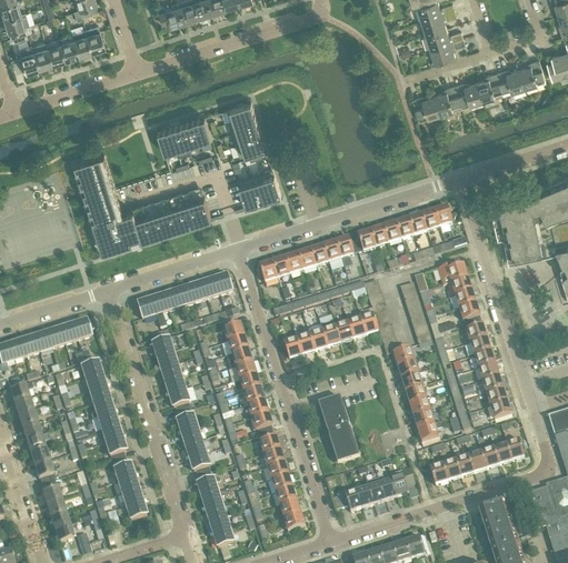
[(0,7),(2,14),(19,9),(16,0),(0,0),(0,7)]
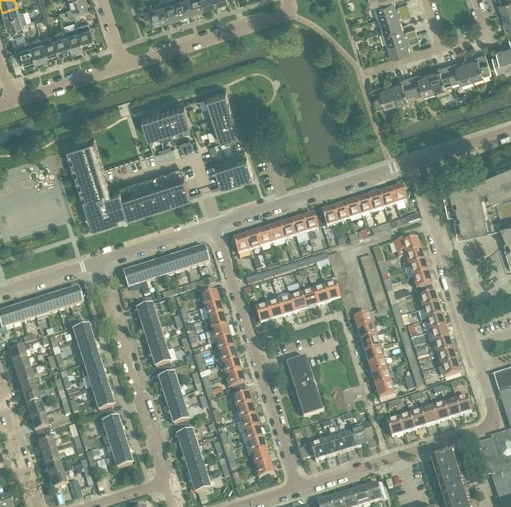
[(84,0),(70,5),(71,11),(86,6),(84,0)]
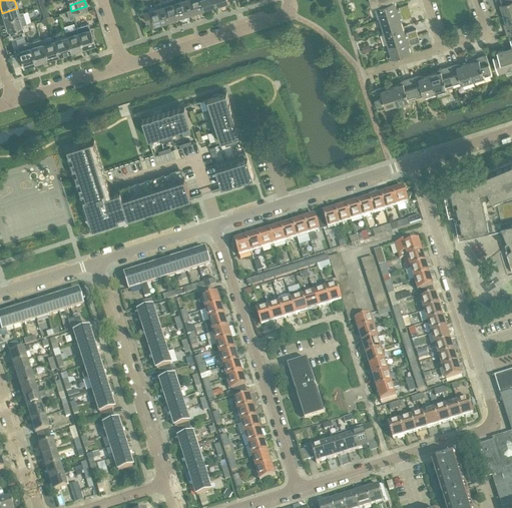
[(151,20),(163,15),(159,0),(152,0),(153,2),(146,5),(146,4),(140,6),(143,16),(149,14),(151,20)]
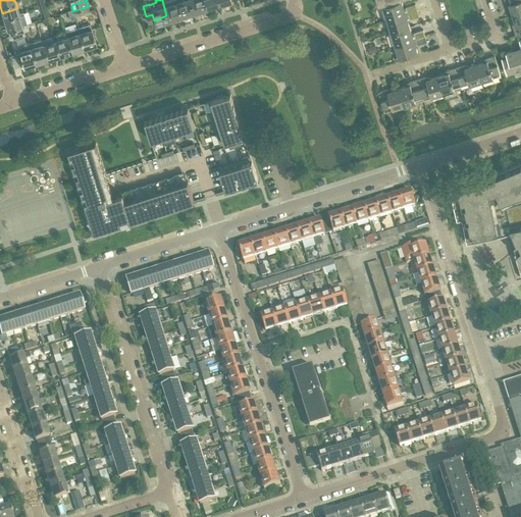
[(166,15),(179,12),(175,0),(162,0),(166,15)]
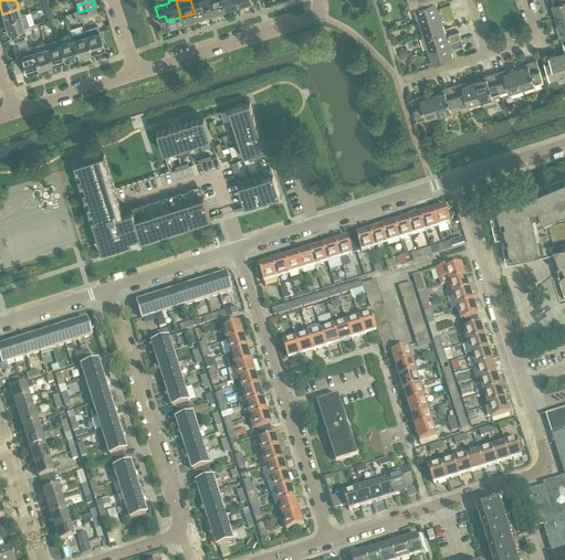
[(190,0),(195,13),(208,9),(205,0),(190,0)]
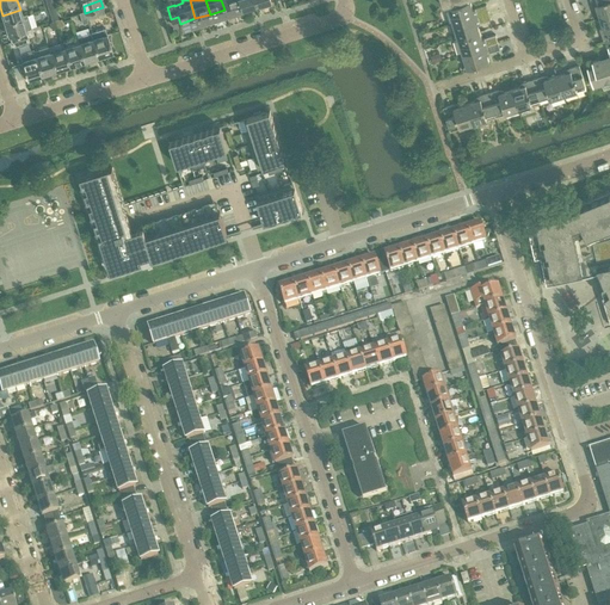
[(221,0),(225,10),(239,5),(238,0),(221,0)]
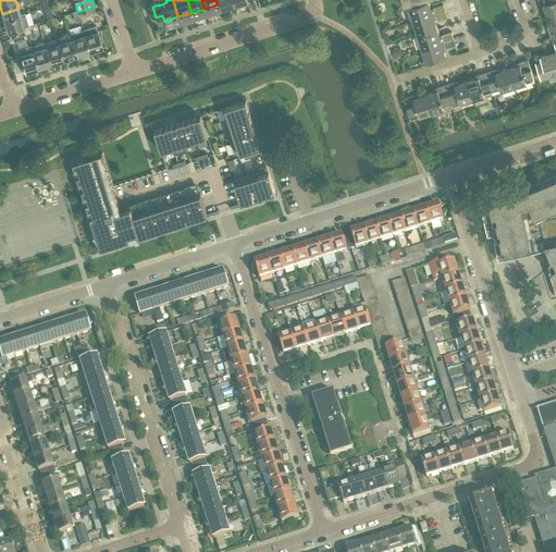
[(442,0),(430,3),(429,0),(414,0),(404,3),(404,5),(408,4),(411,16),(444,7),(442,0)]
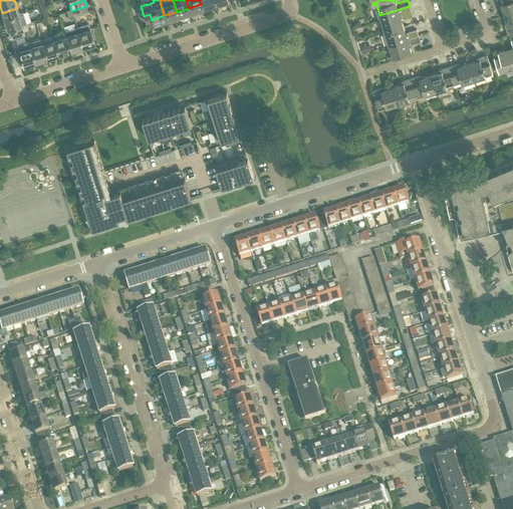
[(503,10),(512,7),(512,0),(497,0),(497,1),(500,0),(503,10)]
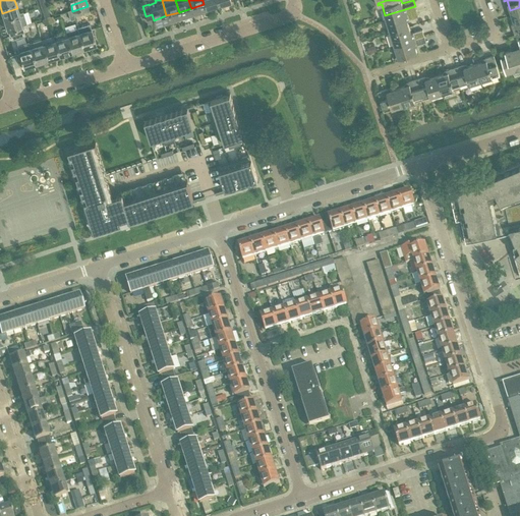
[(17,8),(2,13),(5,24),(6,24),(20,20),(21,20),(21,19),(25,18),(21,6),(17,8)]
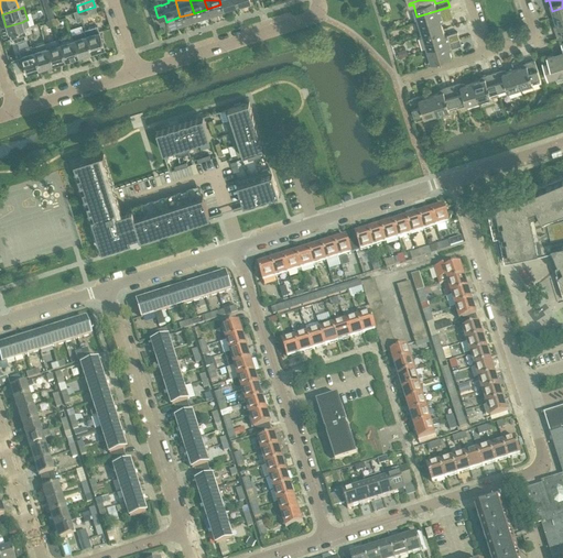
[(440,17),(452,13),(450,7),(417,17),(421,29),(418,30),(418,31),(442,24),(440,17)]
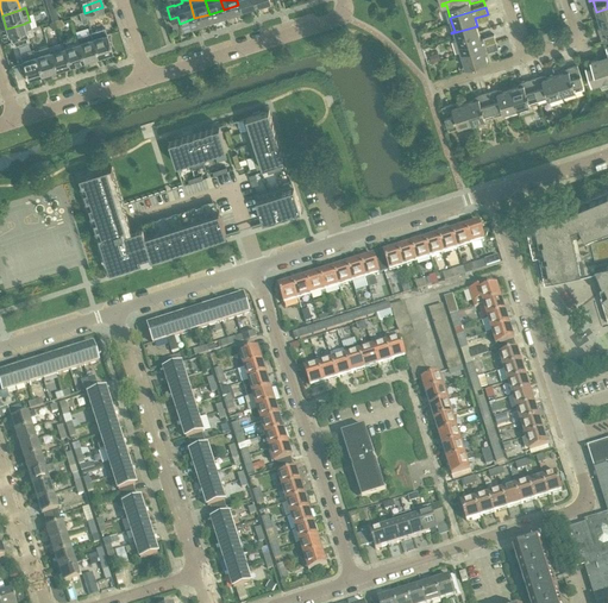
[(600,37),(607,33),(607,8),(596,12),(601,25),(597,26),(600,37)]
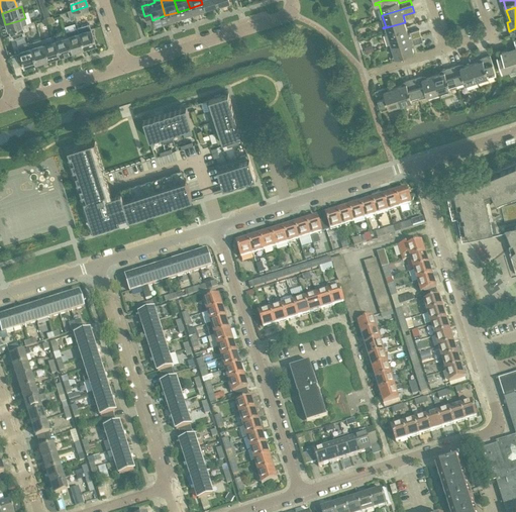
[(87,18),(75,22),(81,42),(94,38),(87,18)]
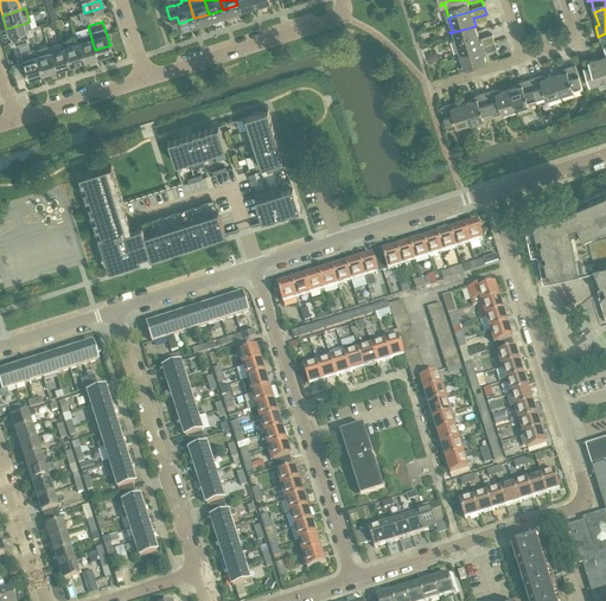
[(24,24),(7,29),(10,37),(26,31),(24,24)]
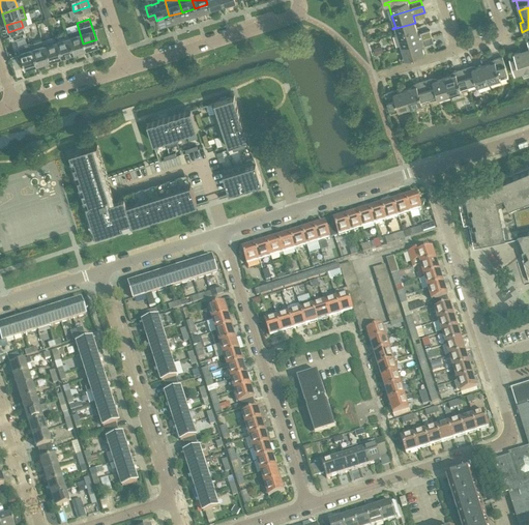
[(77,23),(64,27),(66,32),(65,32),(70,48),(83,44),(77,23)]
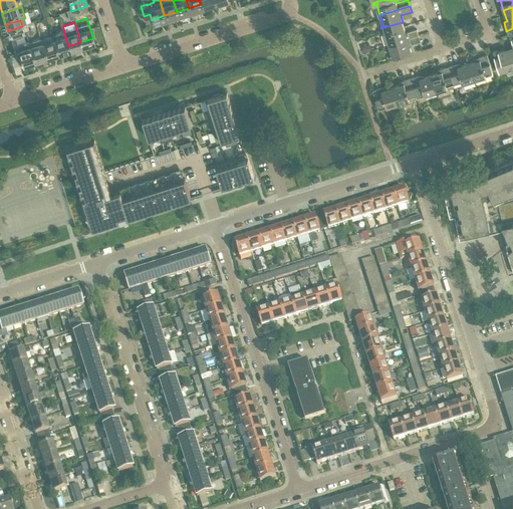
[(416,25),(405,28),(403,22),(380,28),(381,30),(385,29),(388,40),(418,31),(416,25)]
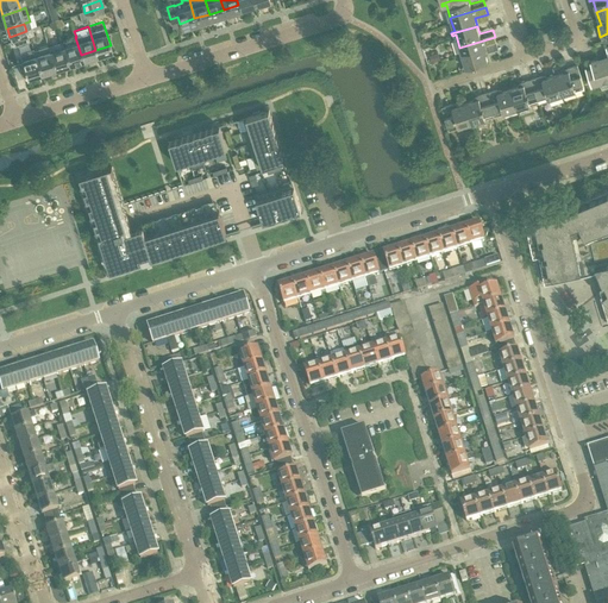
[(60,36),(46,41),(48,45),(54,63),(67,60),(62,41),(60,36)]
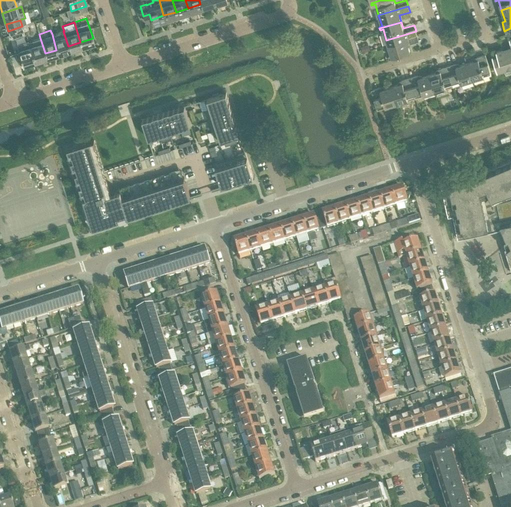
[(63,31),(52,34),(56,50),(68,46),(63,31)]
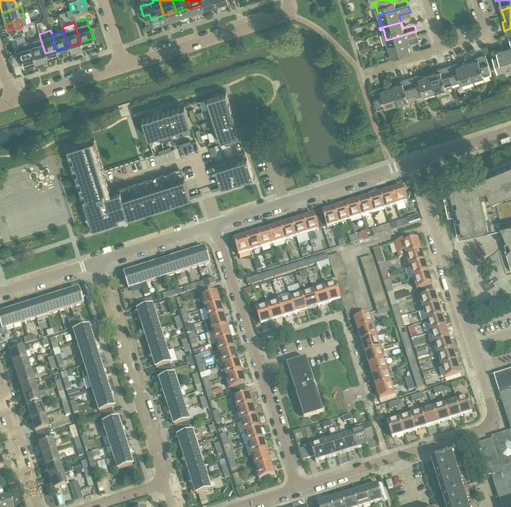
[(406,41),(418,37),(416,31),(386,40),(390,51),(386,52),(387,54),(409,47),(406,41)]
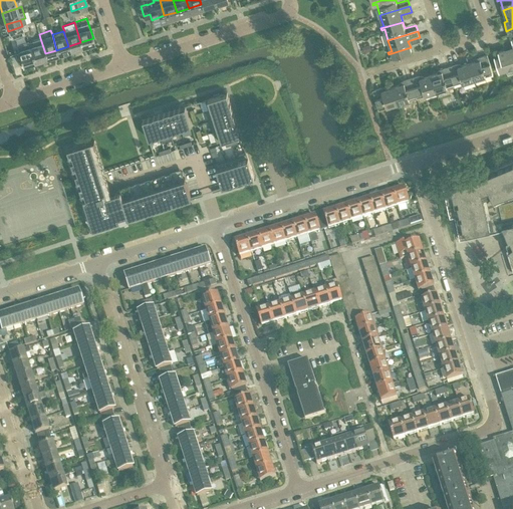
[(39,34),(27,37),(29,41),(28,41),(33,57),(45,53),(40,38),(39,34)]
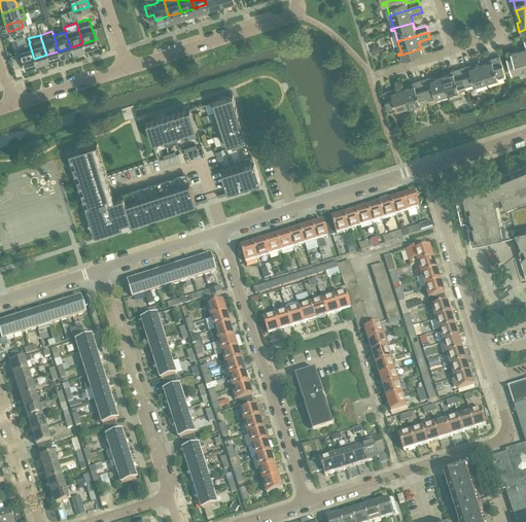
[(525,35),(522,37),(524,43),(510,48),(511,55),(506,56),(511,70),(525,65),(525,35)]
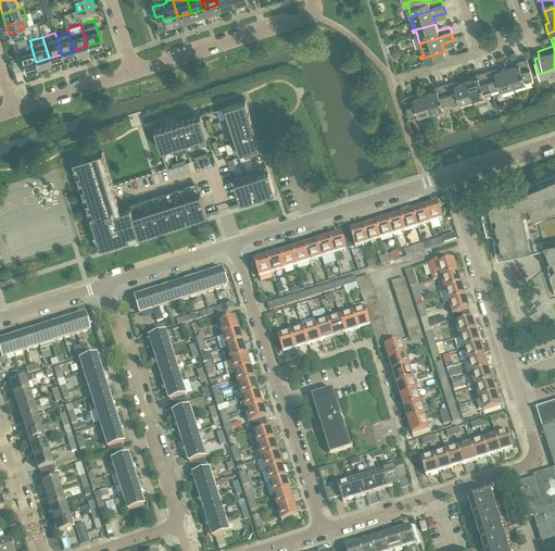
[(29,39),(16,44),(19,49),(17,49),(23,65),(36,62),(30,45),(32,45),(29,40),(29,39)]
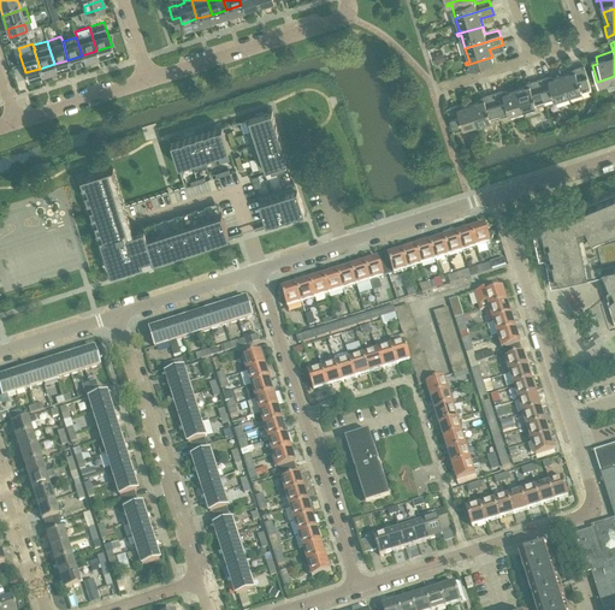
[(566,92),(590,84),(583,60),(572,64),(573,67),(560,71),(566,92)]
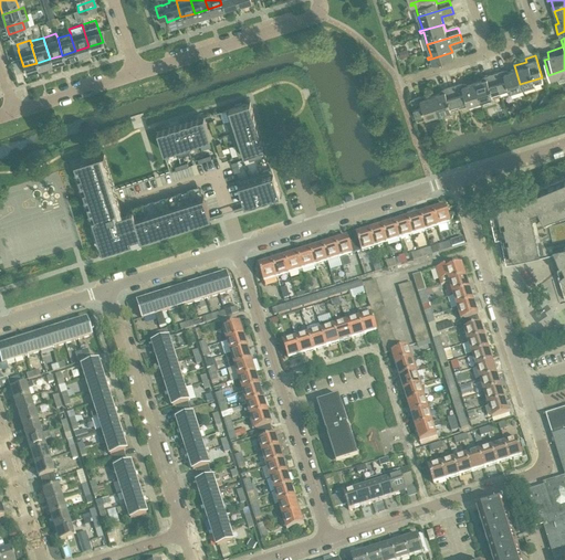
[(500,90),(520,84),(514,65),(503,69),(502,65),(493,69),(500,90)]
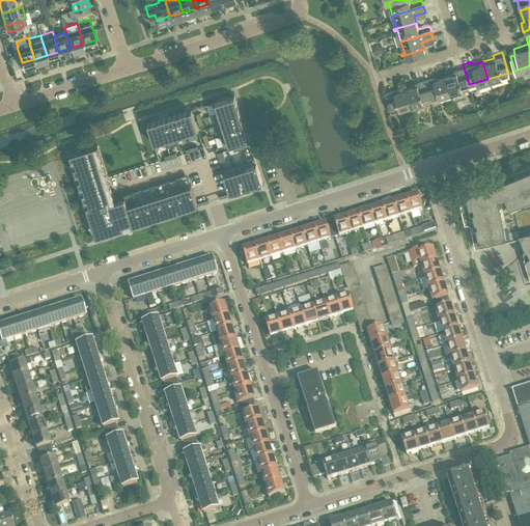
[(449,90),(469,84),(463,64),(453,66),(454,70),(444,74),(449,90)]
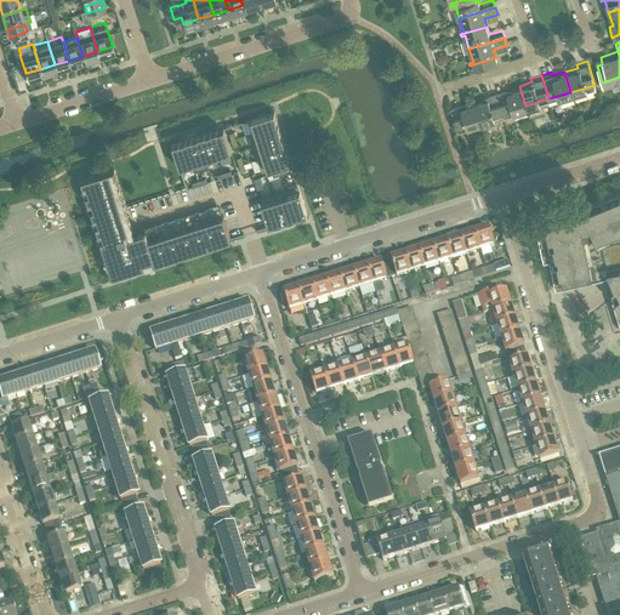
[(502,113),(525,106),(519,86),(506,90),(505,86),(495,89),(502,113)]
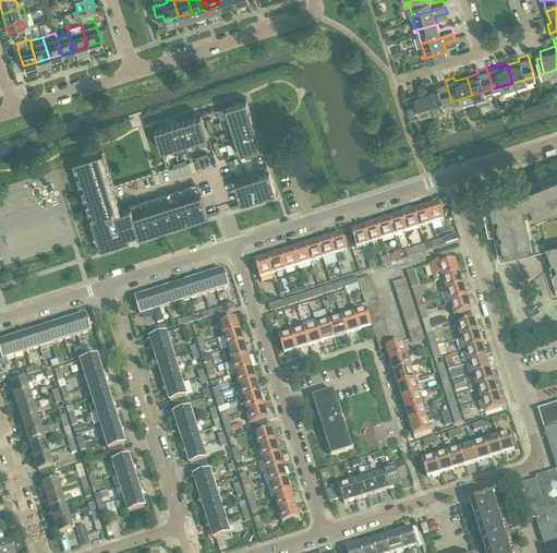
[(431,108),(451,101),(445,80),(436,83),(437,86),(425,89),(431,108)]
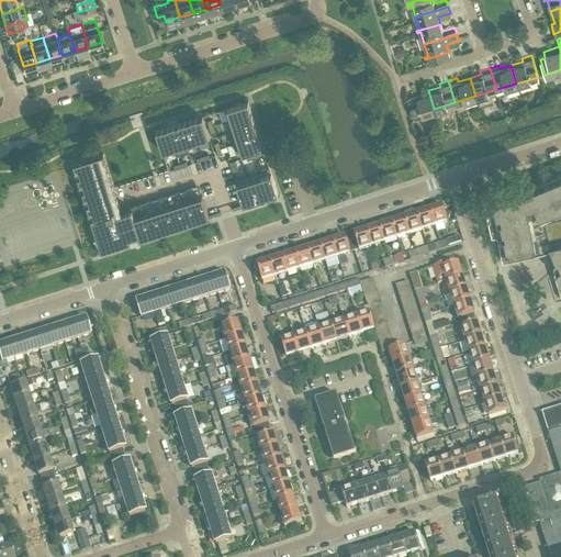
[(413,115),(434,109),(428,90),(416,95),(415,91),(406,93),(413,115)]
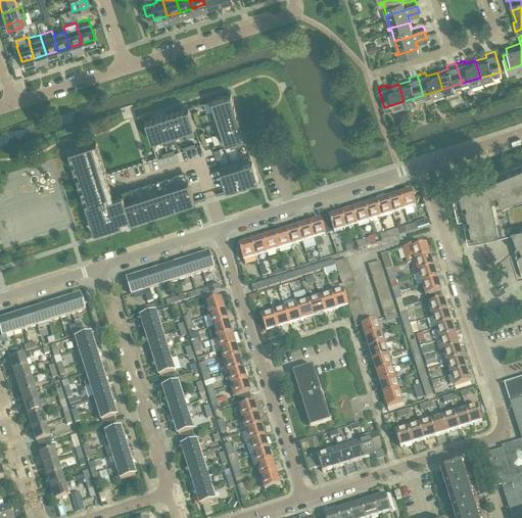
[(217,94),(208,96),(208,97),(211,107),(209,107),(209,108),(234,100),(230,89),(222,92),(222,91),(216,92),(217,94)]
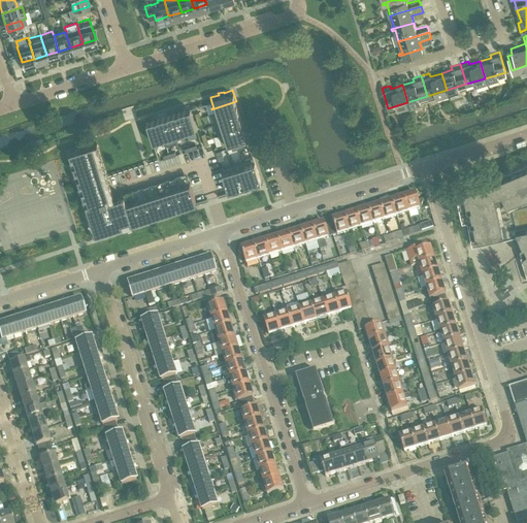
[(239,111),(236,101),(211,109),(215,120),(239,111)]
